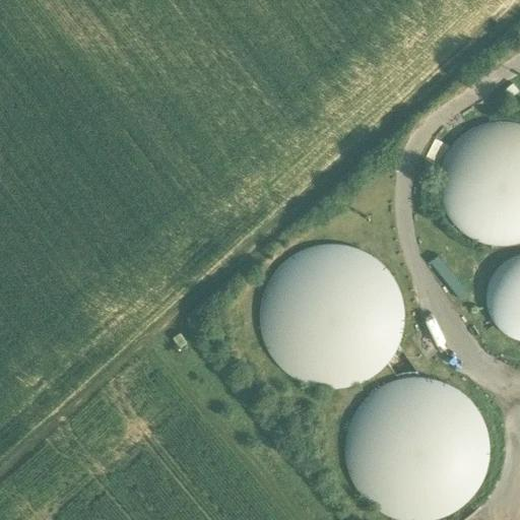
[(519,125),(500,122),(476,127),(456,140),(443,160),(439,184),(443,208),(457,229),(477,242),(501,246),(519,242),(519,125)]
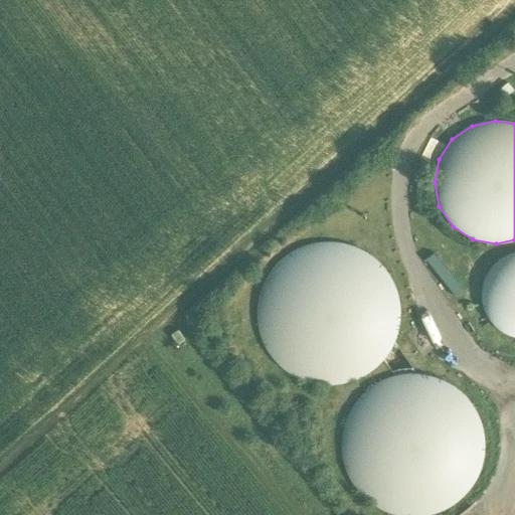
[(299,249),(280,263),(265,281),(258,303),(258,326),(265,348),(280,367),(300,380),(322,385),(346,383),(367,374),(384,358),(395,338),(399,315),(395,292),(384,271),(367,254),(345,245),(322,243),(299,249)]
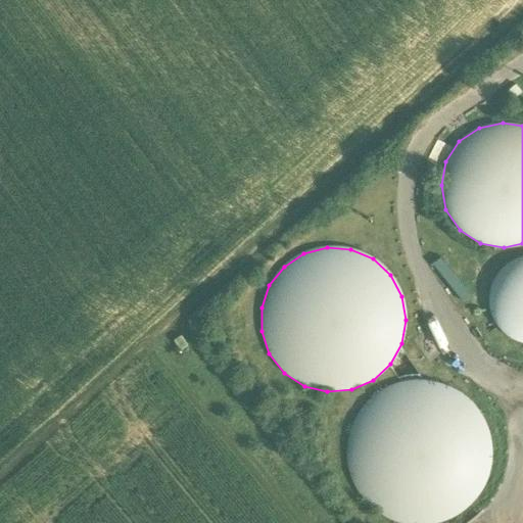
[(522,256),(515,258),(501,268),(491,283),(488,299),(491,317),(502,331),(516,340),(522,341),(522,256)]
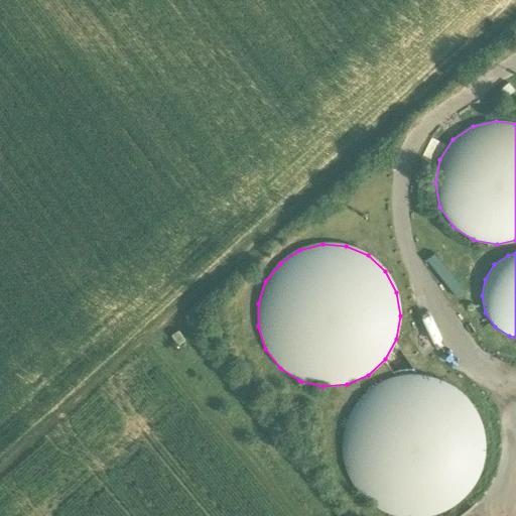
[(465,292),(433,254),(426,260),(457,298),(465,292)]
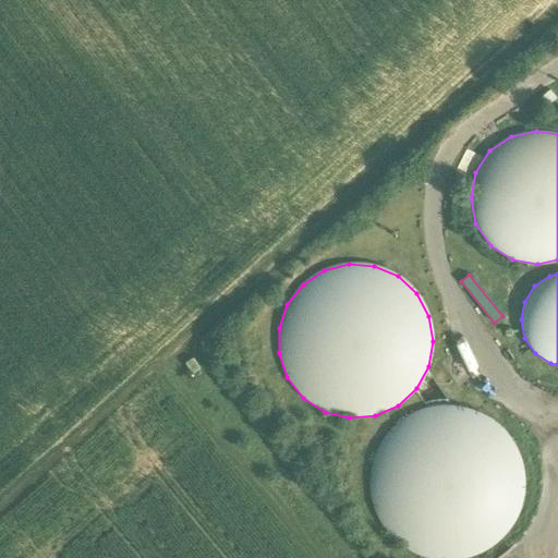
[(427,409),(402,421),(384,439),(372,464),(370,492),(377,517),(392,540),(414,555),(427,557),(470,557),(492,547),(511,529),(522,504),(524,477),(518,451),(502,429),(480,414),(453,407),(427,409)]
